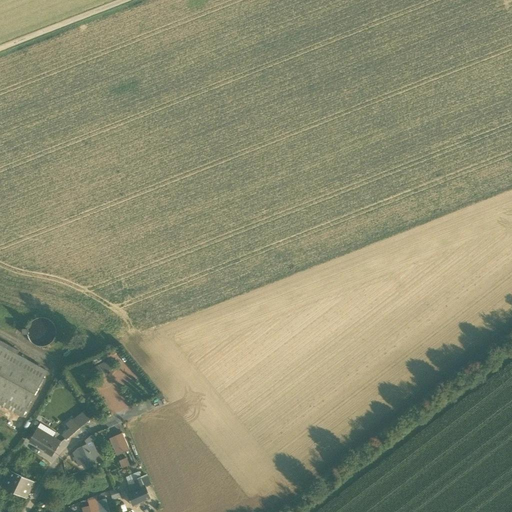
[(56,334),(55,328),(53,323),(48,319),(42,317),(36,318),(31,322),(28,327),(27,333),(28,339),(32,343),(38,346),(44,346),(50,344),(54,340),(56,334)]
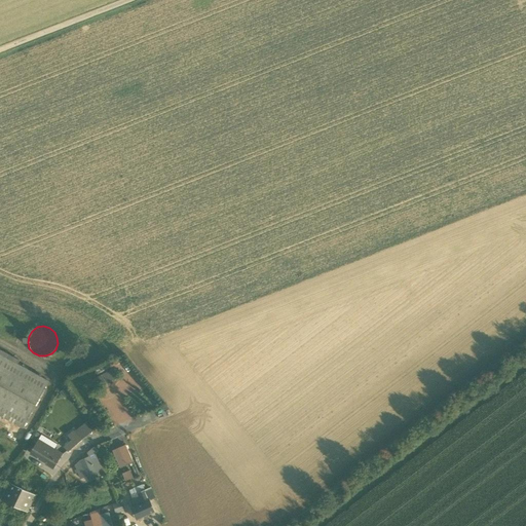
[(0,415),(22,427),(47,381),(17,364),(20,361),(0,349),(0,415)]
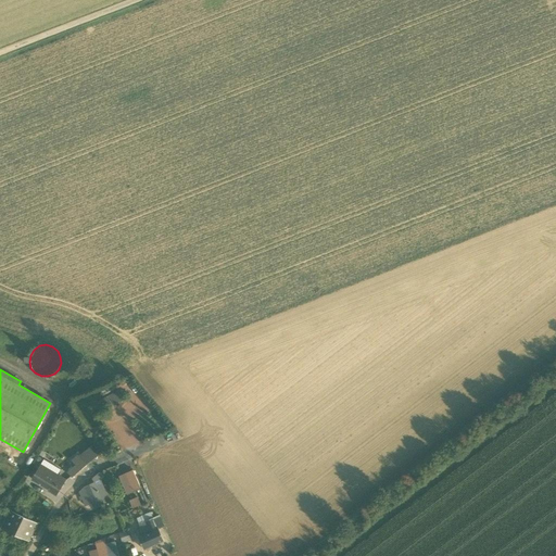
[(115,392),(112,394),(113,396),(112,397),(116,404),(121,401),(115,392)]
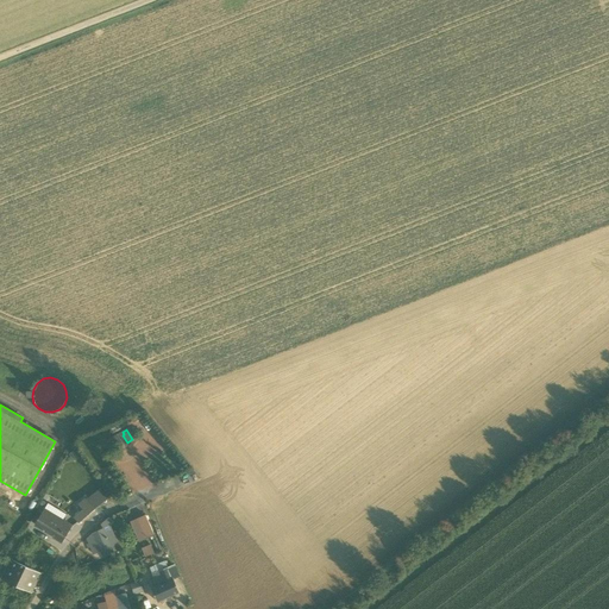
[(123,432),(113,437),(119,447),(127,443),(123,435),(124,434),(123,432)]
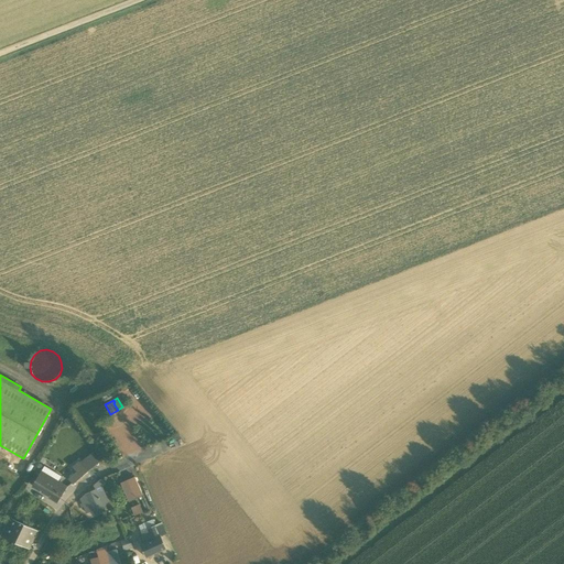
[(82,477),(87,472),(78,462),(72,467),(76,472),(82,477)]
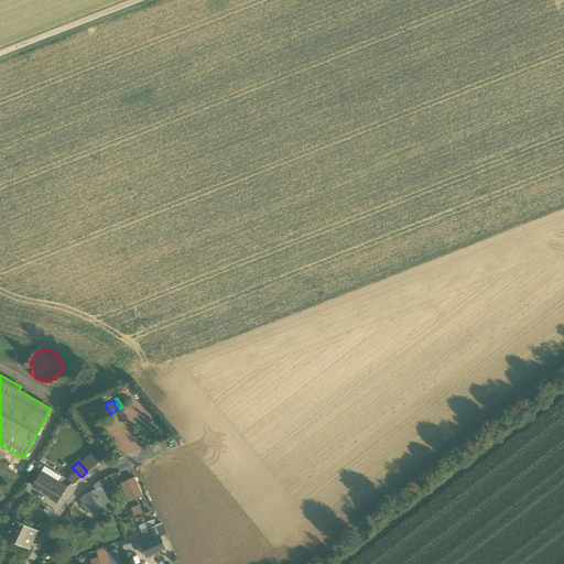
[(49,497),(57,502),(66,487),(41,472),(33,485),(50,495),(49,497)]
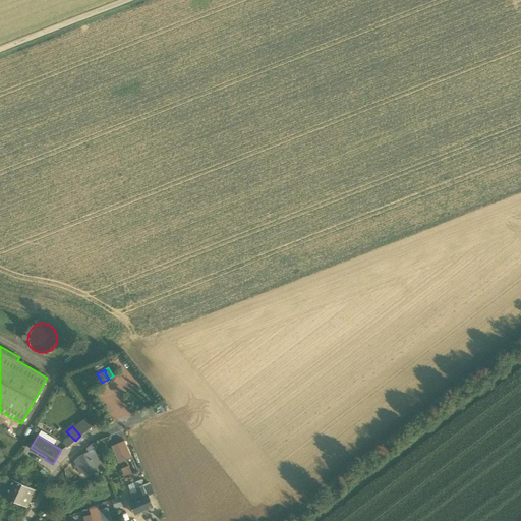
[(70,436),(62,443),(67,447),(75,441),(70,436)]
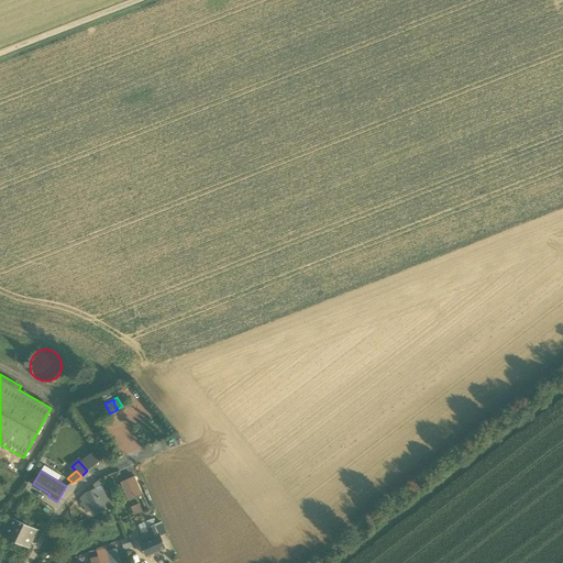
[(134,476),(127,479),(134,497),(142,494),(134,476)]
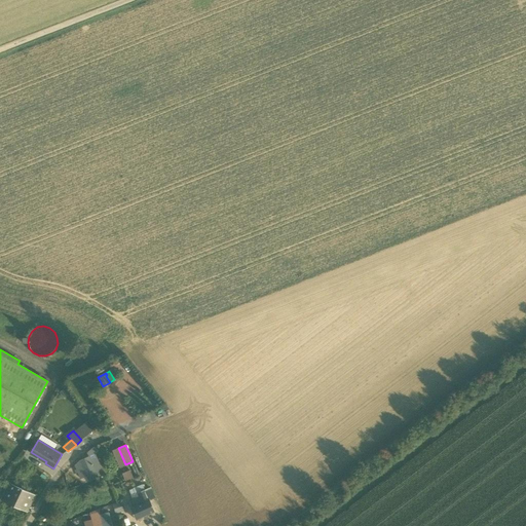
[(92,447),(86,452),(88,457),(95,454),(99,453),(96,446),(92,447)]
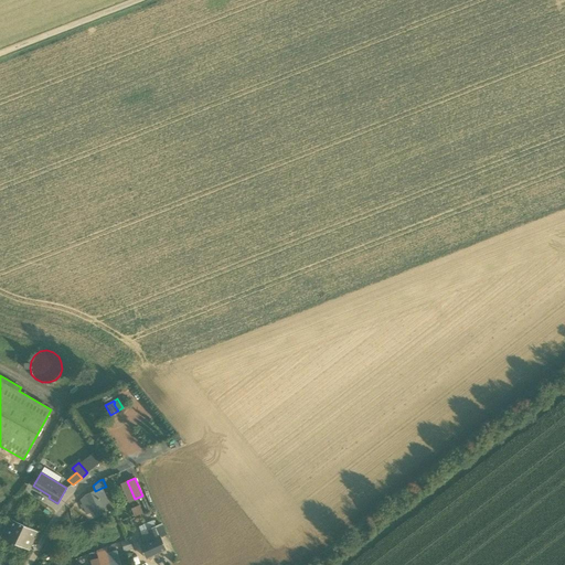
[(129,502),(135,499),(127,481),(120,483),(129,502)]
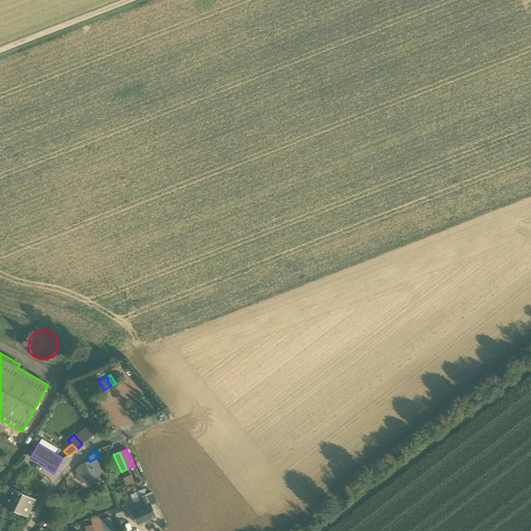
[(87,480),(89,484),(99,480),(96,475),(102,472),(95,458),(89,462),(80,466),(76,470),(81,482),(87,480)]
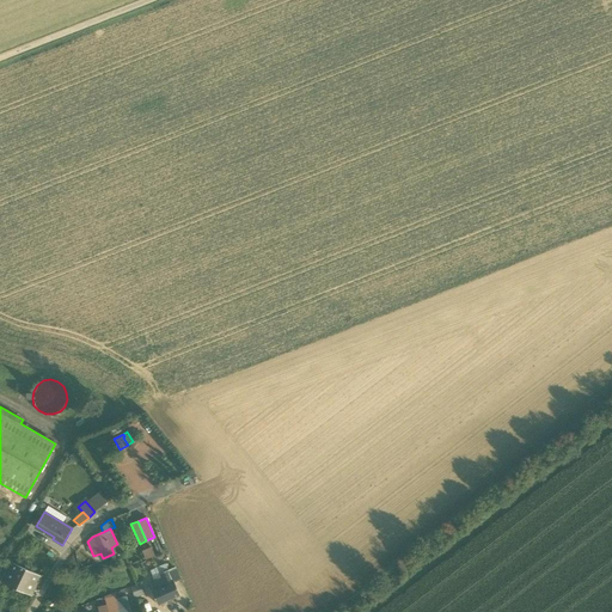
[(142,551),(146,560),(155,556),(151,546),(142,551)]
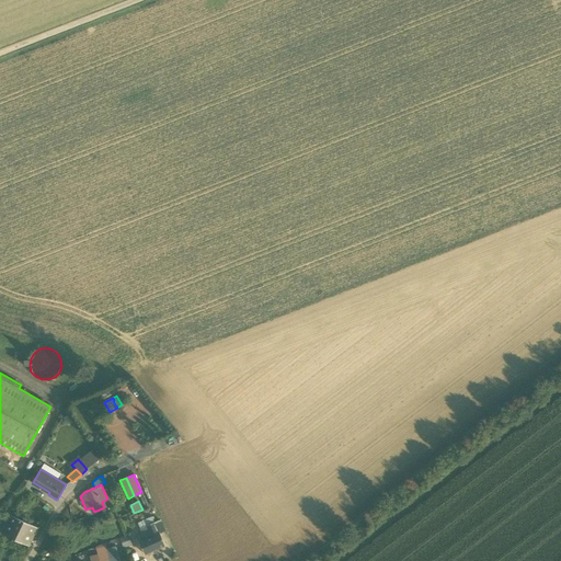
[(3,533),(13,537),(18,539),(29,545),(37,528),(11,516),(3,533)]
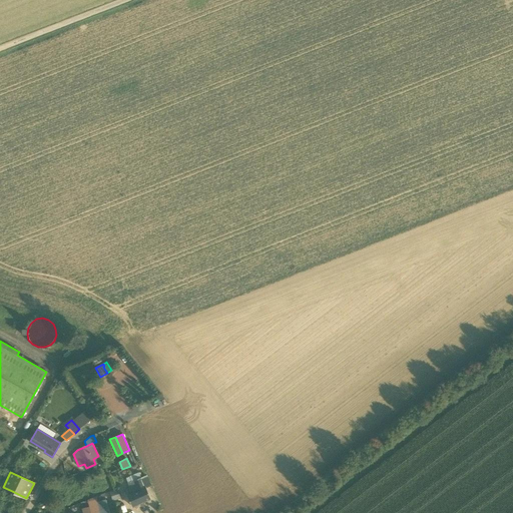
[(138,473),(130,476),(132,481),(134,481),(140,478),(138,473)]
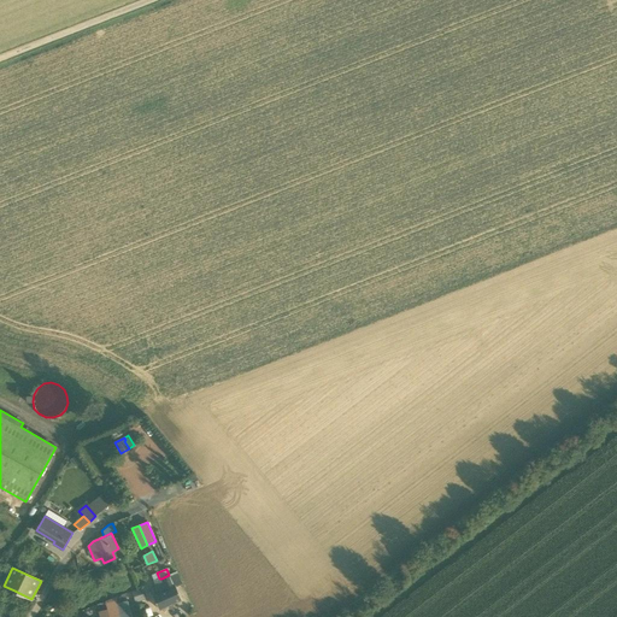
[(176,573),(170,575),(169,575),(162,579),(166,591),(175,587),(176,587),(182,585),(176,573)]
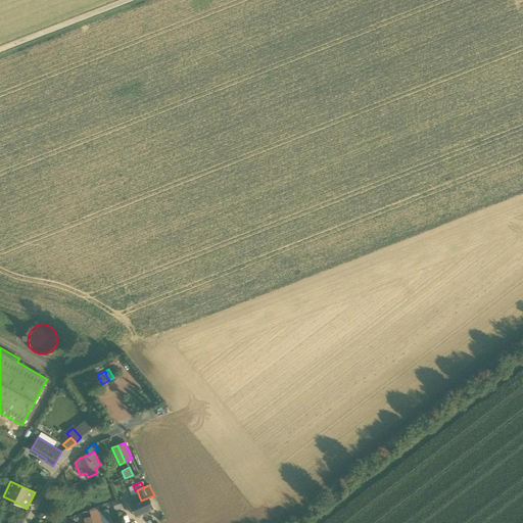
[(59,492),(61,498),(72,494),(69,489),(59,492)]
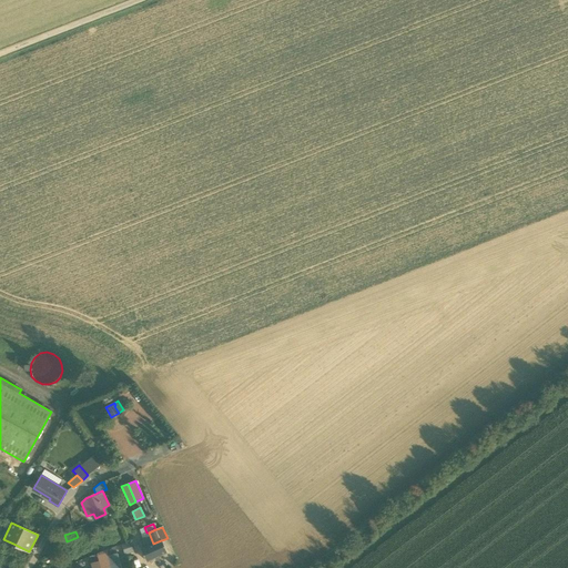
[(146,533),(142,535),(146,546),(153,544),(149,533),(146,533)]
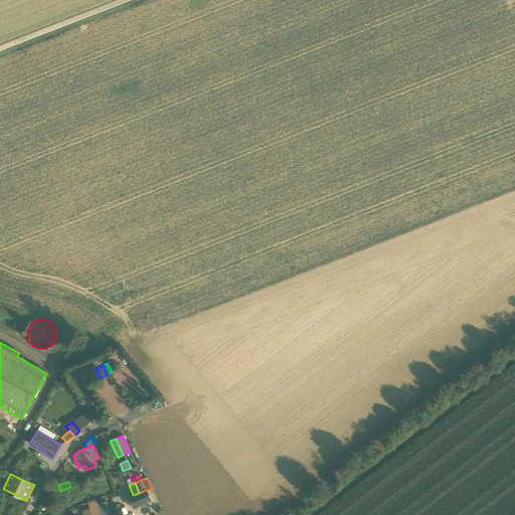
[(128,498),(133,509),(152,501),(147,490),(146,490),(139,493),(133,495),(128,498)]
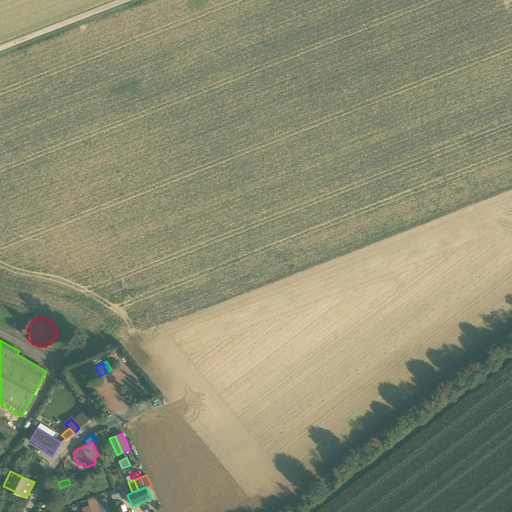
[(120,498),(117,489),(110,491),(112,500),(120,498)]
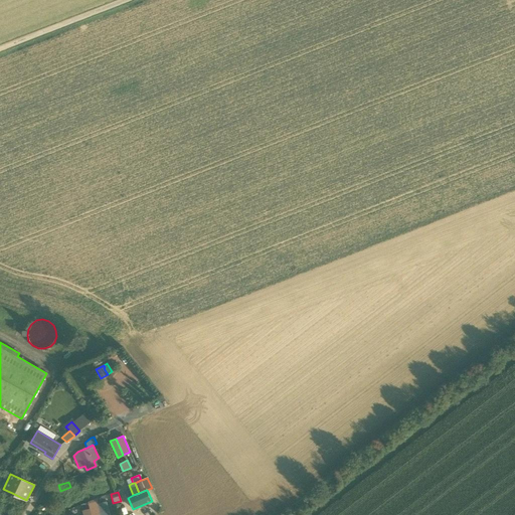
[(90,509),(91,514),(100,514),(98,505),(97,499),(88,502),(90,509)]
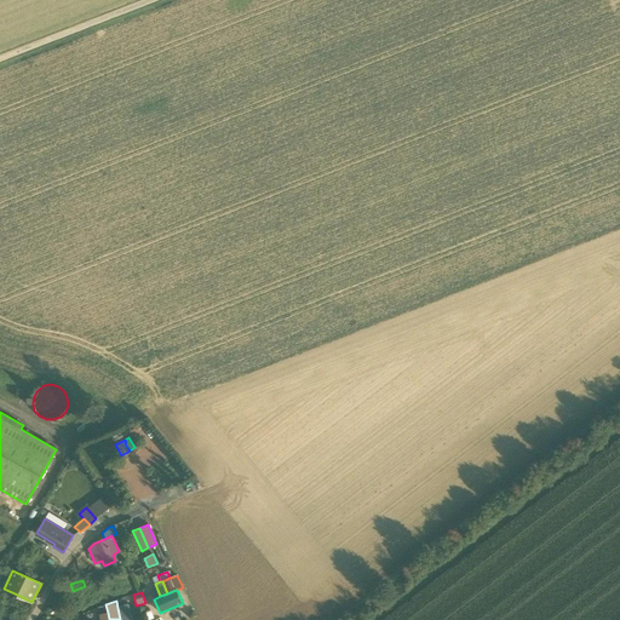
[(132,619),(128,604),(118,608),(120,619),(132,619)]
